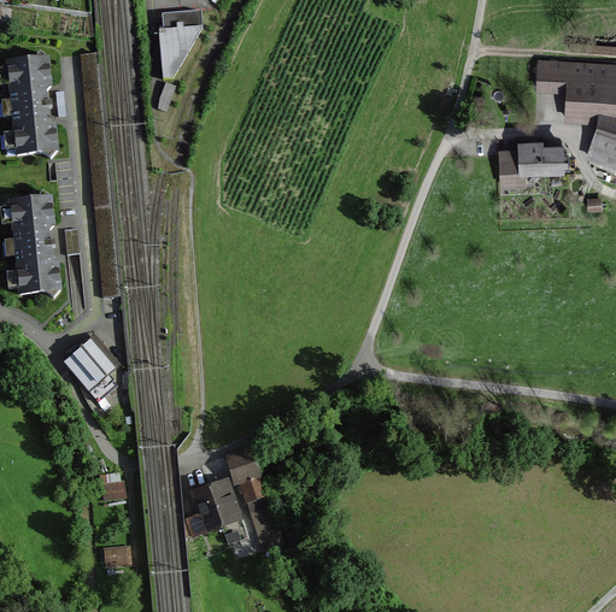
[(203,25),(200,10),(162,12),(163,30),(159,30),(162,76),(174,76),(203,25)]
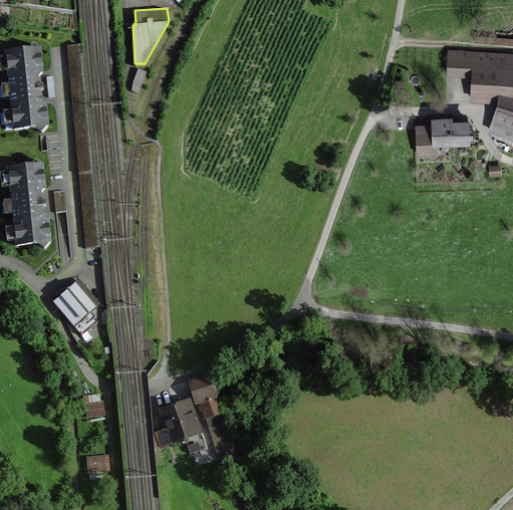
[(497,98),(488,126),(512,135),(512,48),(448,45),(446,71),(470,73),(468,96),(497,98)]
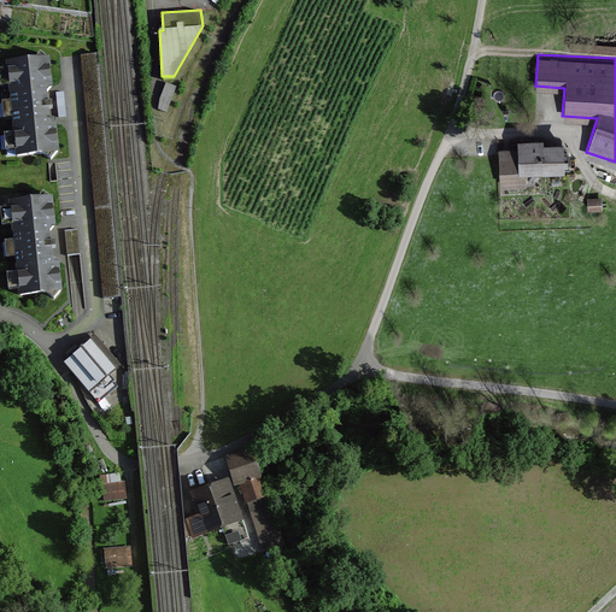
[(50,59),(5,63),(13,156),(58,152),(50,59)]
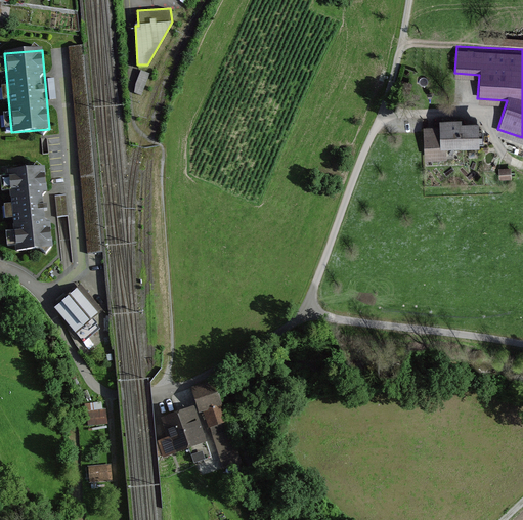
[(140,68),(134,88),(142,90),(148,71),(140,68)]
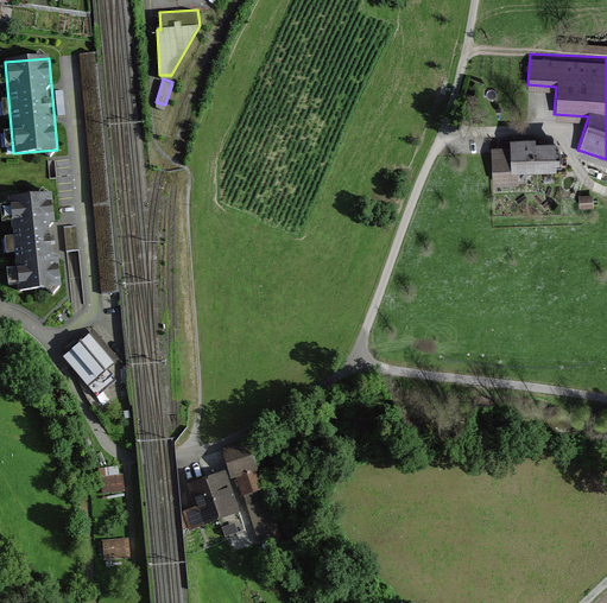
[(556,165),(555,134),(536,134),(535,131),(524,132),(510,132),(510,143),(491,144),(492,181),(518,179),(518,166),(556,165)]
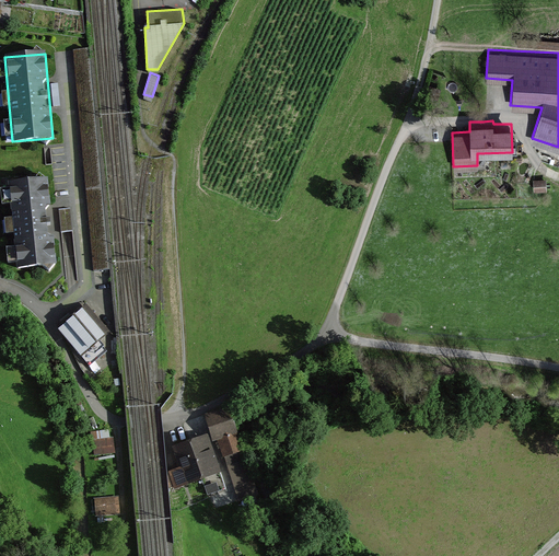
[(545,188),(545,176),(533,177),(534,188),(545,188)]
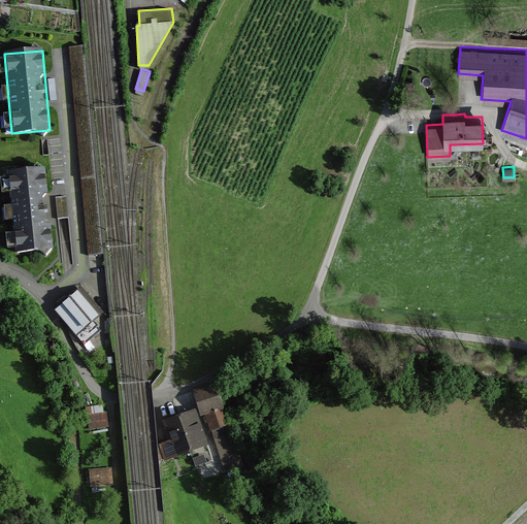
[(43,168),(7,172),(17,253),(53,249),(43,168)]
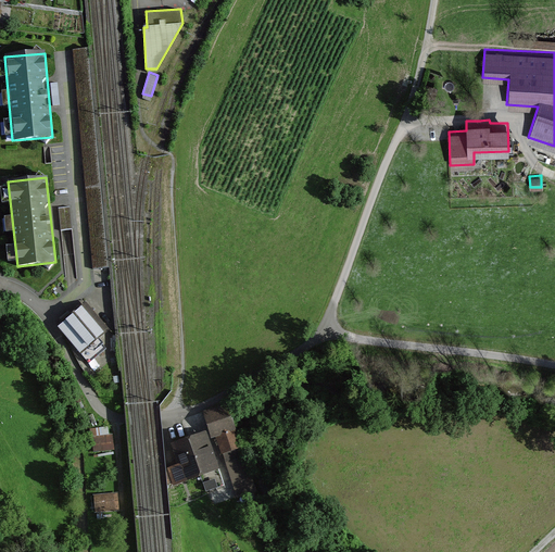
[(68,204),(58,205),(61,228),(71,227),(68,204)]
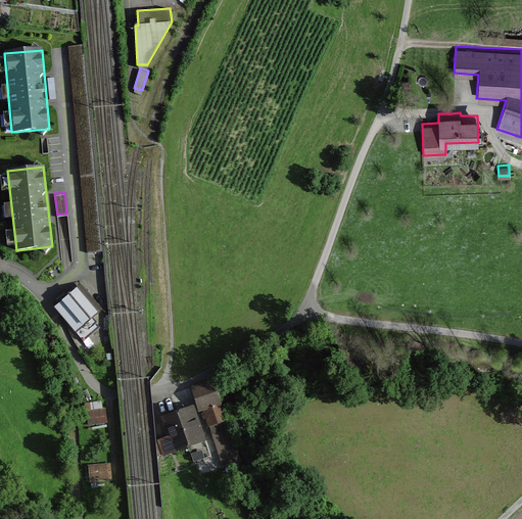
[(59,301),(54,307),(83,339),(98,325),(91,317),(101,308),(80,283),(59,301)]
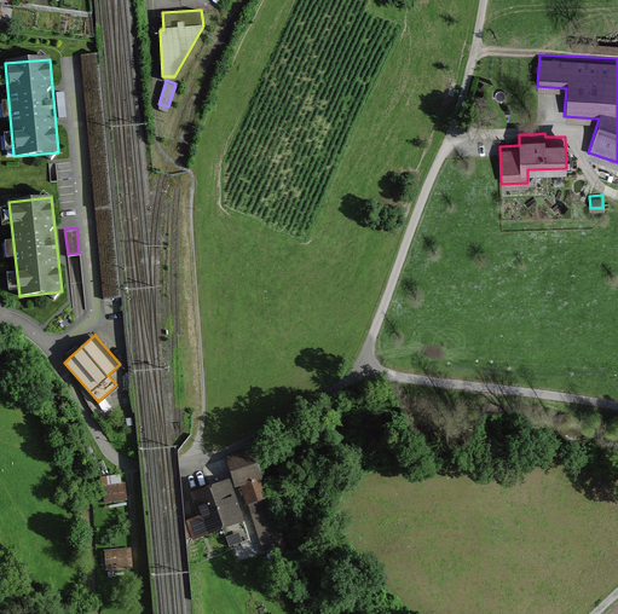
[(263,549),(283,542),(249,447),(225,456),(236,486),(240,485),(263,549)]
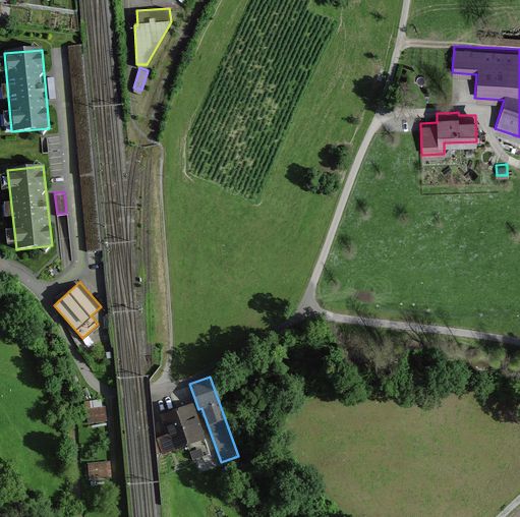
[(102,404),(101,396),(83,399),(88,421),(106,418),(104,403),(102,404)]
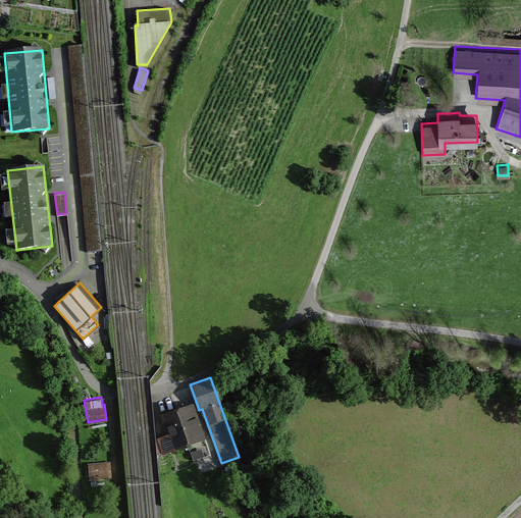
[(178,409),(159,415),(166,434),(157,438),(162,455),(204,439),(192,404),(178,409)]
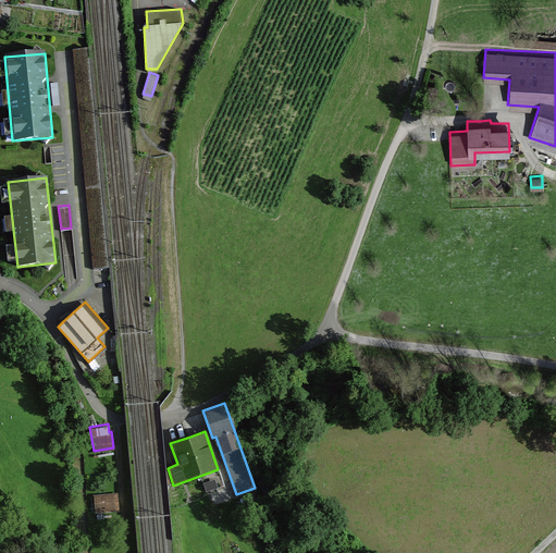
[(115,492),(93,493),(94,511),(116,510),(115,492)]
